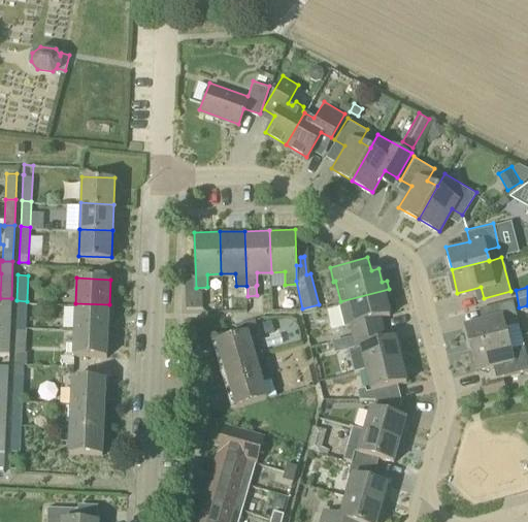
[(389,289),(340,301),(338,301),(344,324),(349,323),(349,321),(354,319),(354,321),(390,313),(387,299),(391,298),(389,289)]
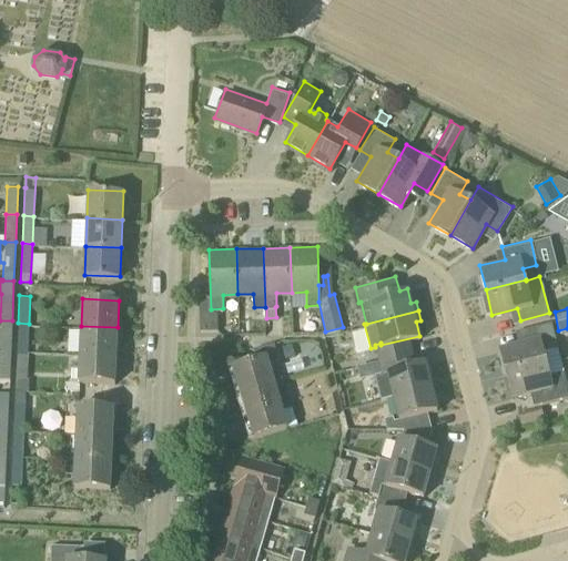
[(0,347),(10,348),(12,320),(0,320),(0,323),(0,347)]
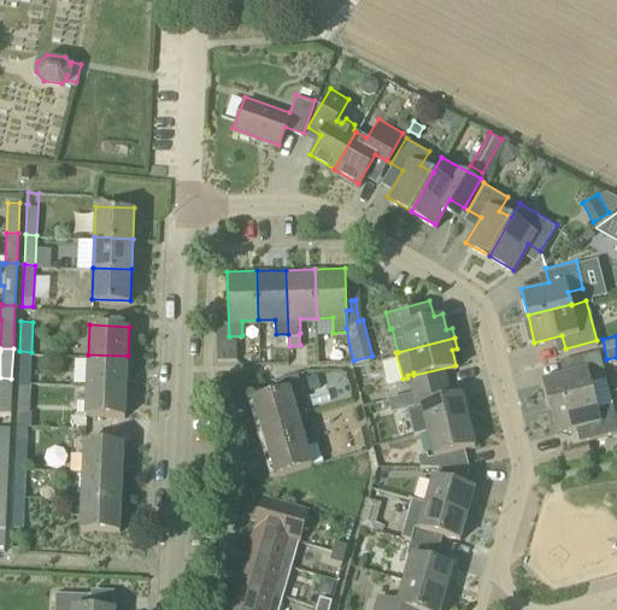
[(550,404),(593,393),(589,379),(605,375),(598,349),(568,356),(570,369),(542,376),(550,404)]
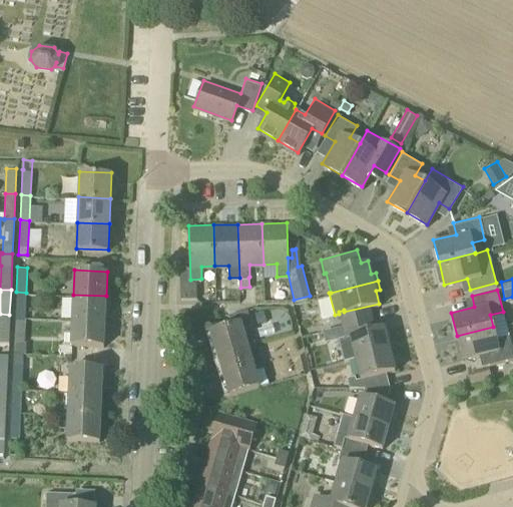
[(24,317),(26,293),(16,292),(15,316),(24,317)]
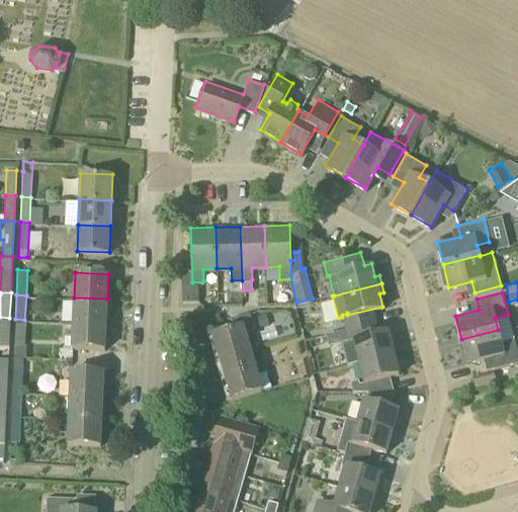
[(105,323),(107,299),(74,297),(73,322),(105,323)]
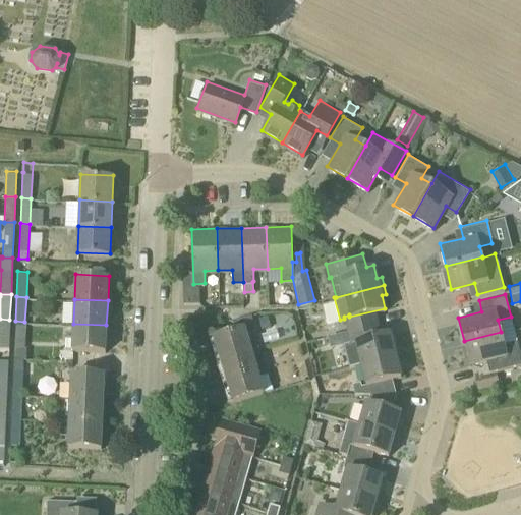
[(221,357),(250,348),(246,332),(255,329),(250,312),(231,319),(234,329),(214,335),(221,357)]
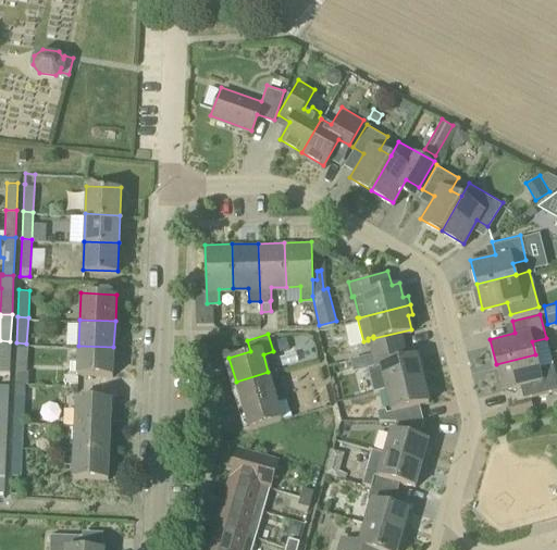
[(0,378),(9,379),(10,341),(0,340),(0,378)]
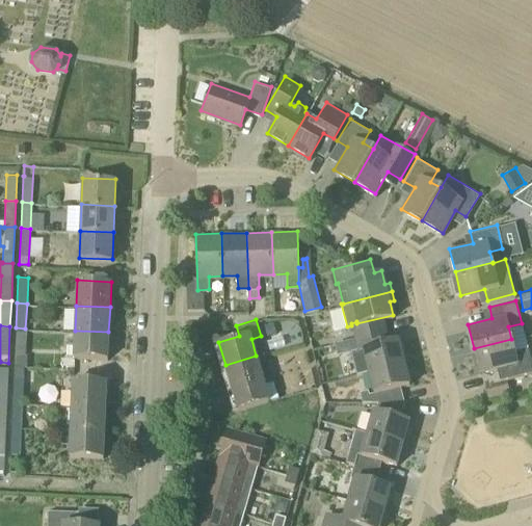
[(24,353),(25,329),(16,327),(14,365),(24,365),(26,365),(26,353),(24,353)]
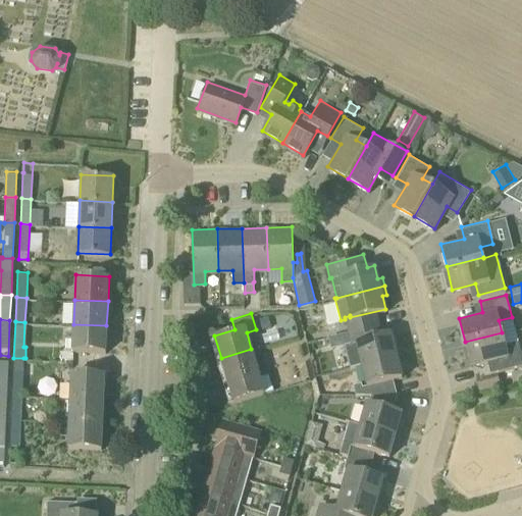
[(105,351),(106,325),(73,324),(72,349),(105,351)]
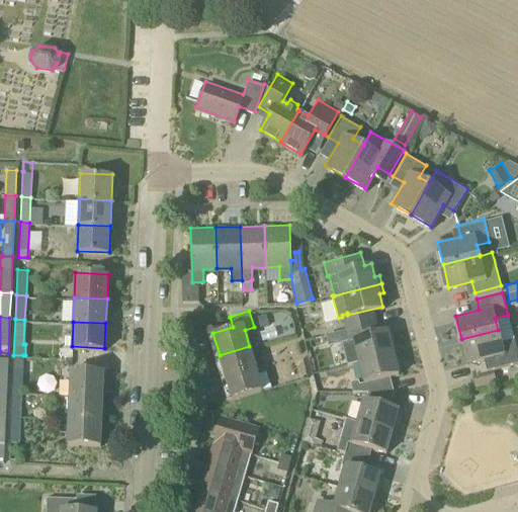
[(358,359),(398,349),(396,341),(391,342),(387,329),(353,337),(353,338),(348,340),(348,338),(341,340),(347,362),(358,359)]
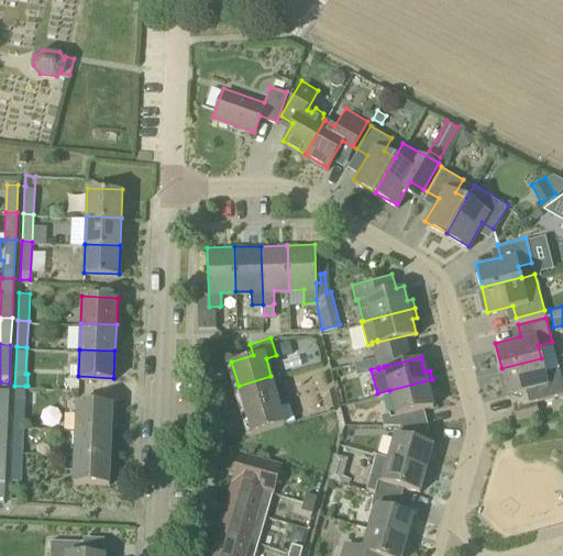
[(541,358),(501,368),(507,391),(534,385),(537,398),(562,390),(562,382),(559,366),(543,369),(541,358)]
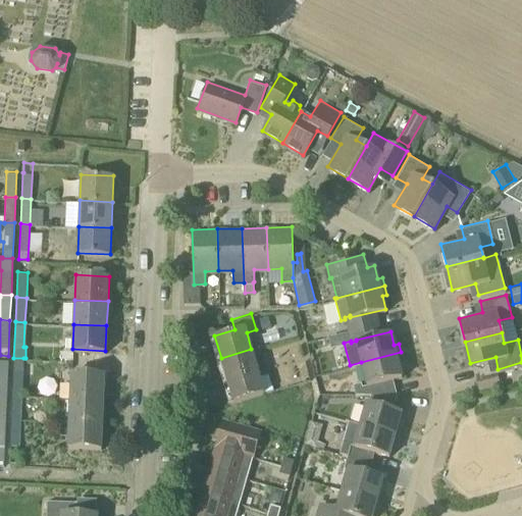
[(227,379),(267,367),(265,360),(256,363),(251,349),(221,358),(227,379)]
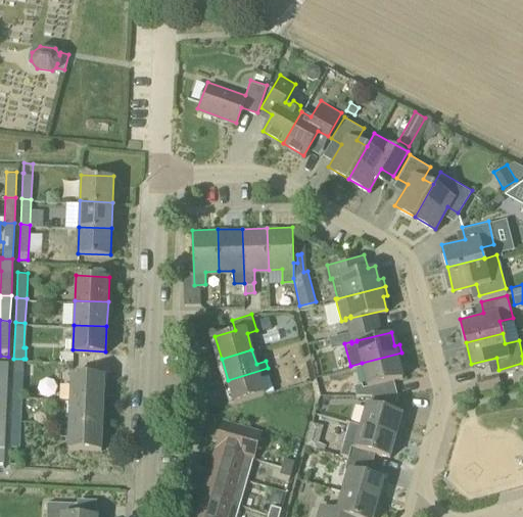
[(362,363),(367,384),(402,376),(399,363),(403,362),(401,353),(362,363)]
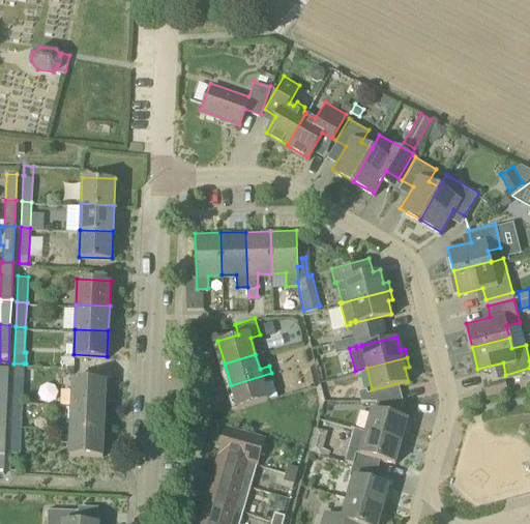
[(23,401),(24,364),(13,364),(12,400),(23,401)]
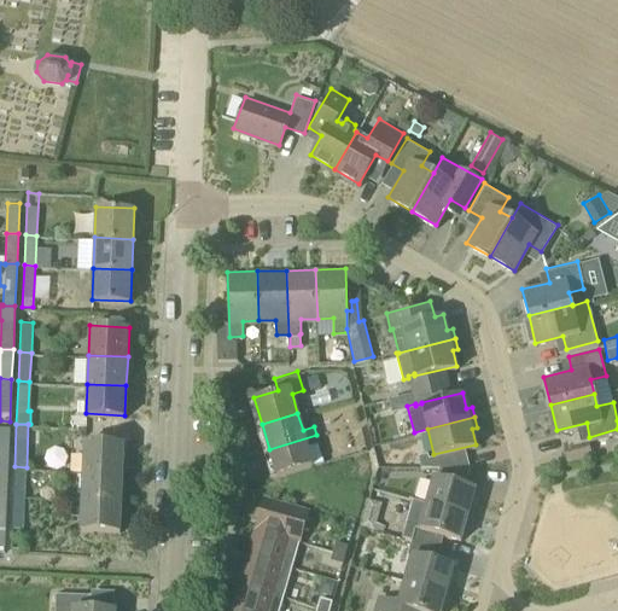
[(316,435),(269,449),(277,473),(313,463),(307,444),(318,441),(316,435)]
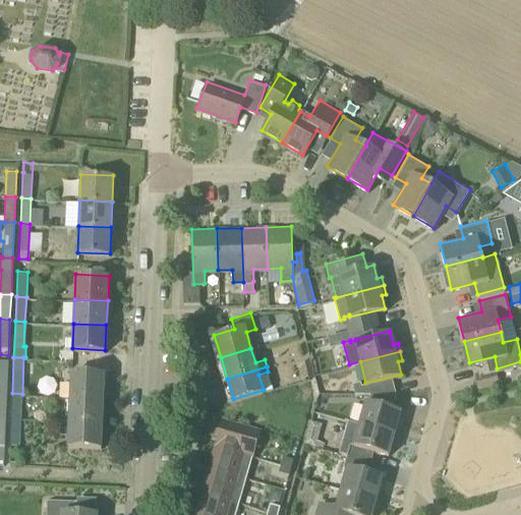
[(70,397),(103,398),(104,373),(71,370),(70,397)]
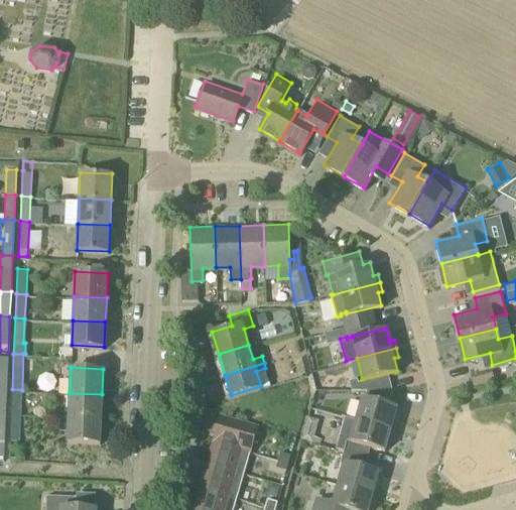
[(21,414),(22,390),(12,389),(11,413),(21,414)]
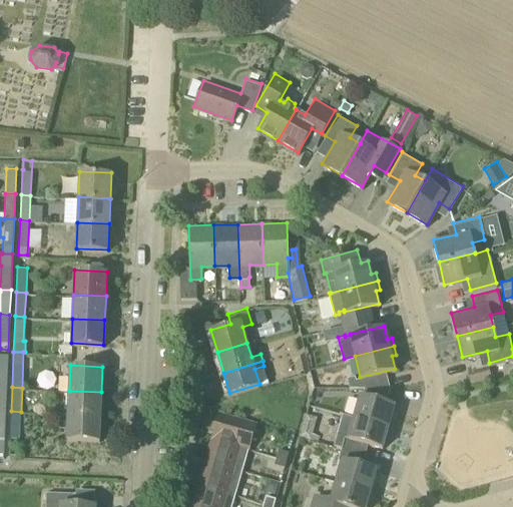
[(100,415),(101,392),(69,391),(68,414),(100,415)]
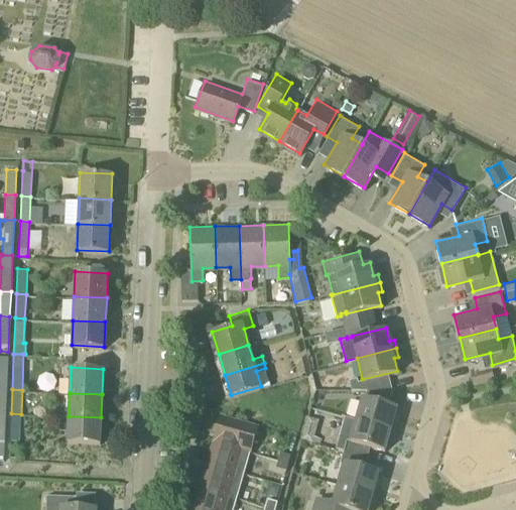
[(356,418),(395,428),(397,420),(393,419),(397,406),(362,396),(356,417),(356,418)]
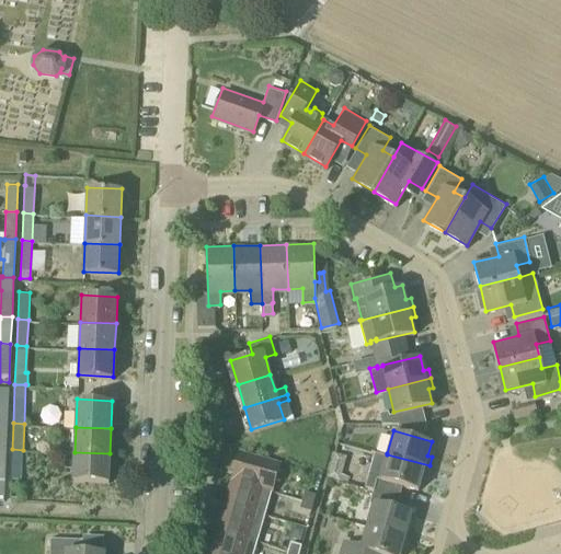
[(22,476),(23,450),(12,449),(11,475),(22,476)]
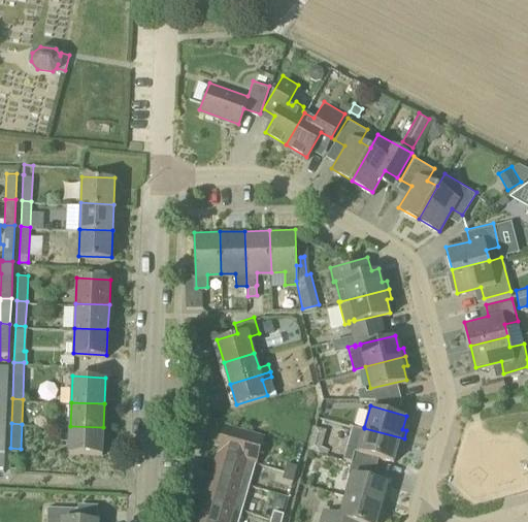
[(326,453),(328,446),(321,444),(326,426),(315,423),(307,448),(326,453)]
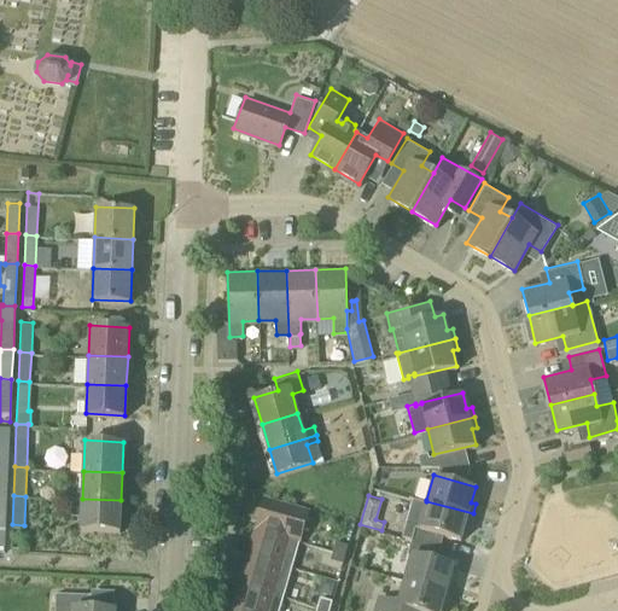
[(256,525),(299,537),(308,508),(264,496),(256,525)]
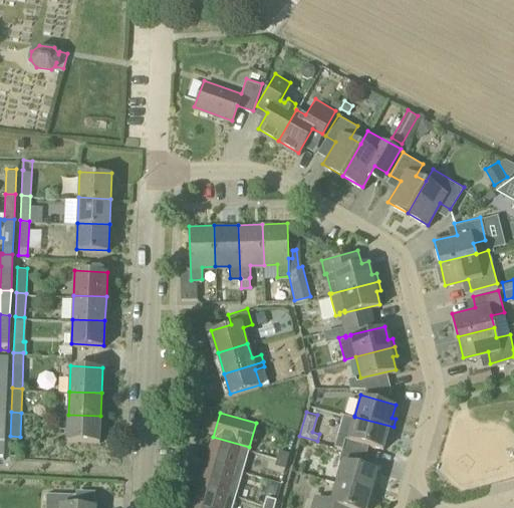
[(354,417),(354,416),(342,413),(333,445),(342,448),(344,437),(348,438),(383,447),(387,435),(392,436),(394,427),(354,417)]
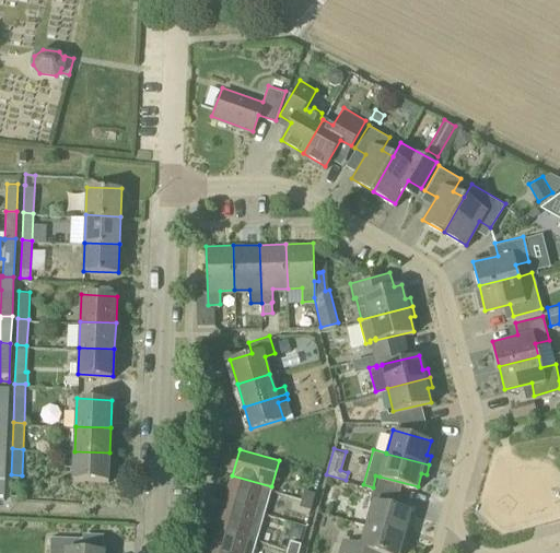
[(108,479),(109,453),(74,451),(73,478),(108,479)]
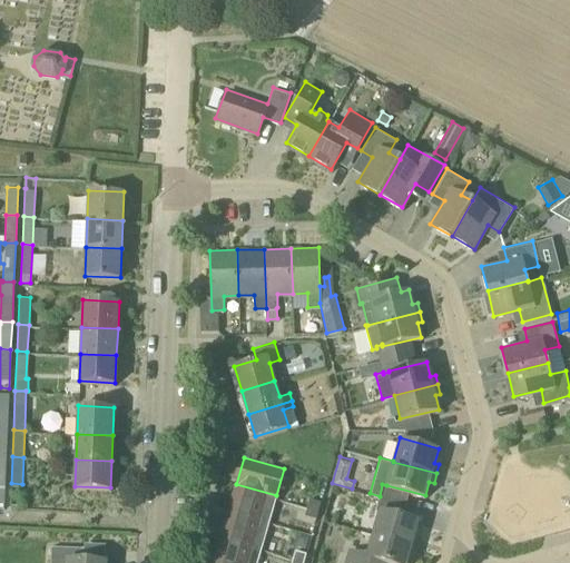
[(269,521),(276,495),(236,484),(228,510),(269,521)]
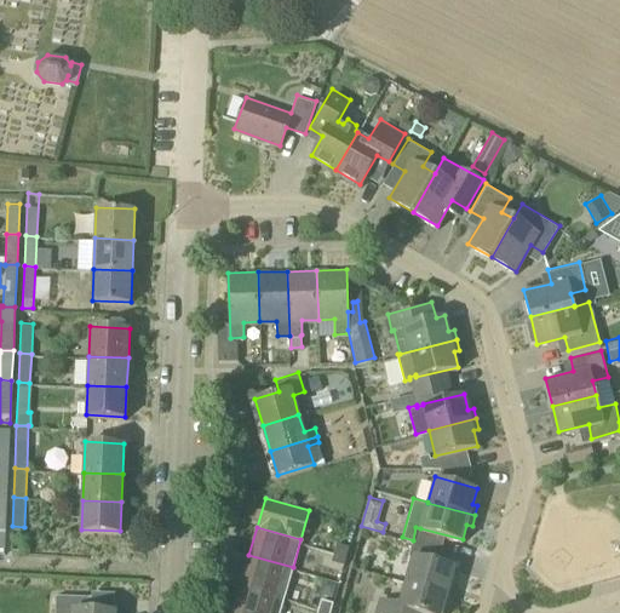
[(344,562),(349,544),(336,540),(331,559),(344,562)]
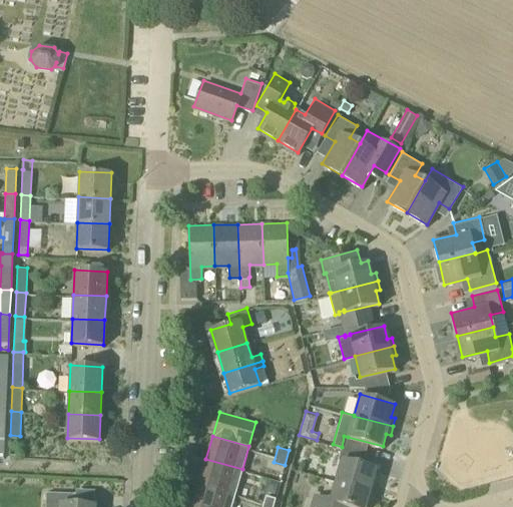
[(235,493),(242,469),(205,459),(198,483),(235,493)]
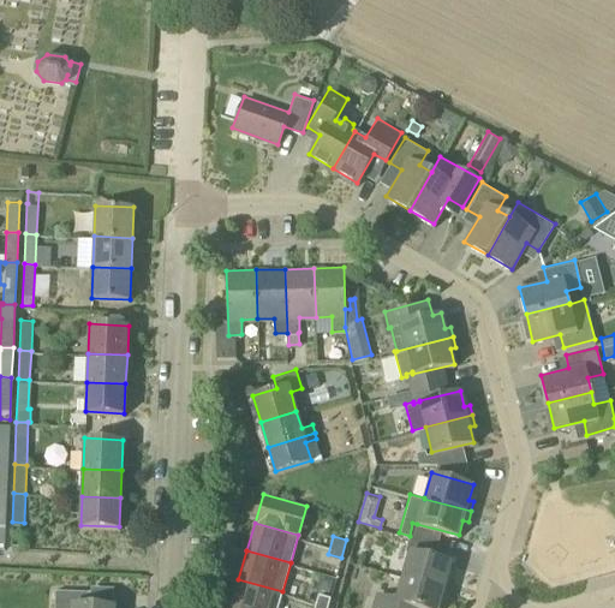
[(402,576),(449,589),(452,578),(447,577),(452,561),(410,550),(402,576)]
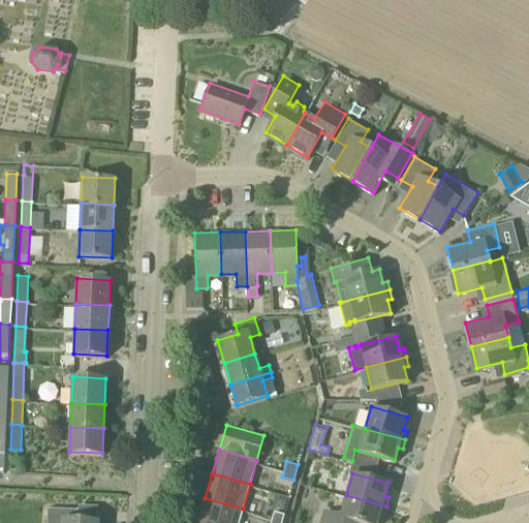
[(384,515),(386,506),(346,495),(342,513),(323,506),(318,522),(376,522),(379,514),(384,515)]
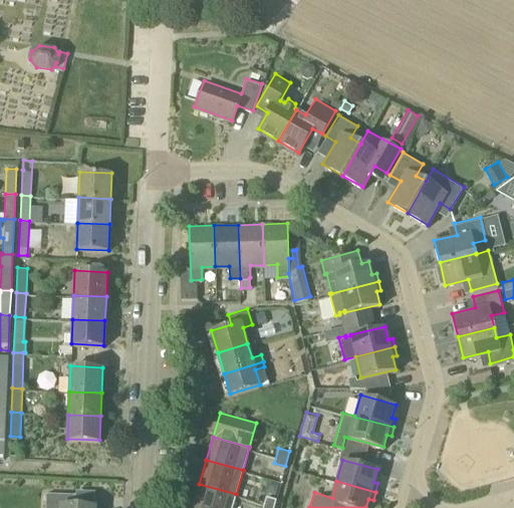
[(195,507),(231,507),(236,494),(199,484),(193,507),(195,507)]
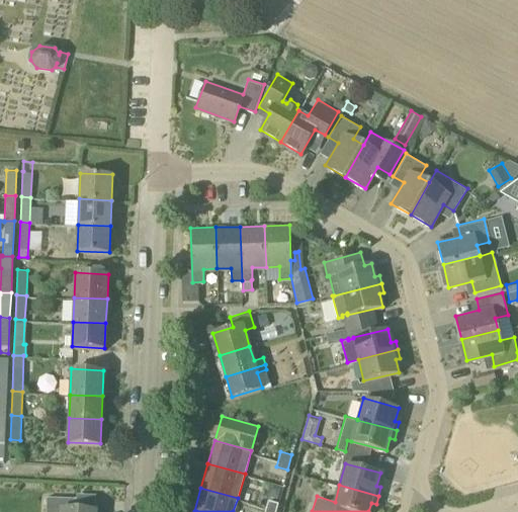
[(97,511),(98,510),(75,509),(76,496),(46,495),(45,511),(97,511)]
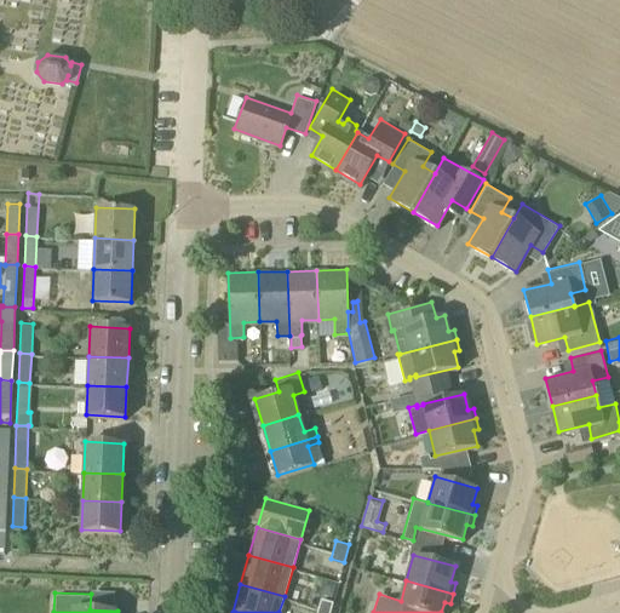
[(328,612),(333,600),(320,596),(315,612),(328,612)]
